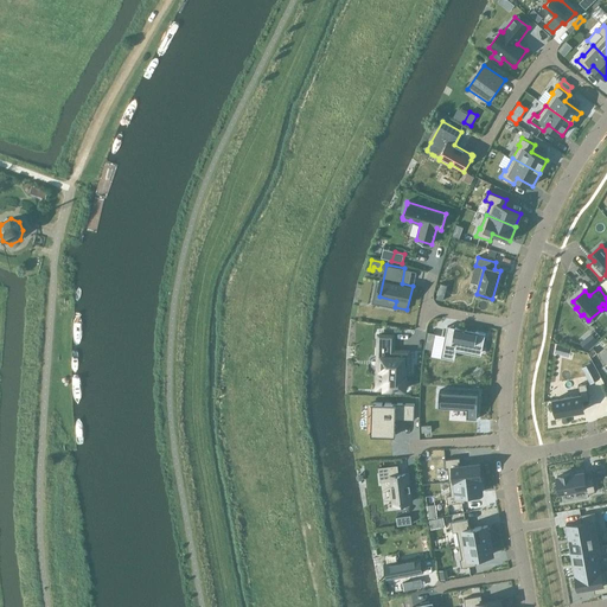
[(445,339),(441,358),(454,360),(457,351),(481,356),(483,352),(486,334),(455,328),(453,340),(445,339)]
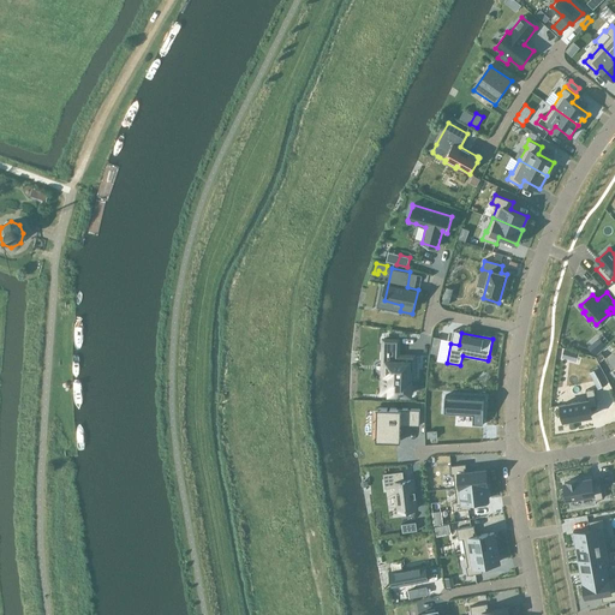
[(434,336),(431,353),(439,354),(441,339),(434,336)]
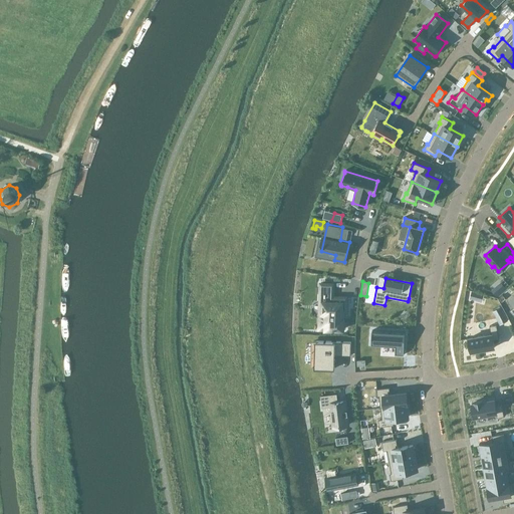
[(501,283),(492,291),(499,298),(508,290),(501,283)]
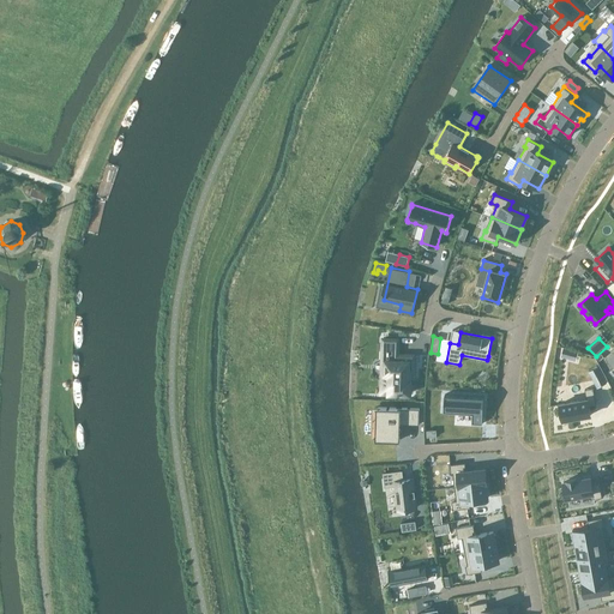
[(383,380),(381,393),(389,393),(410,395),(410,380),(408,380),(409,371),(413,372),(414,356),(397,355),(398,339),(384,339),(383,380)]
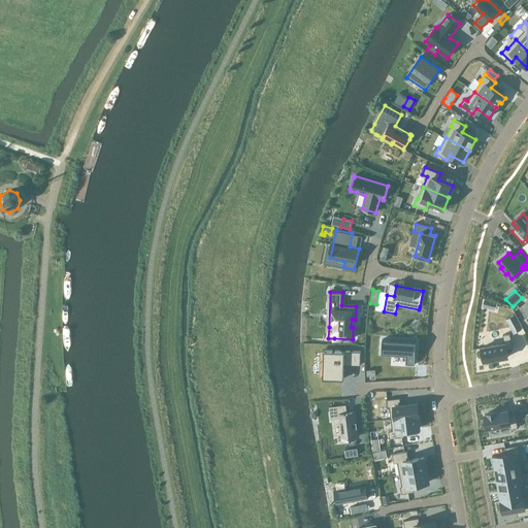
[(489,307),(491,301),(485,299),(483,306),(489,307)]
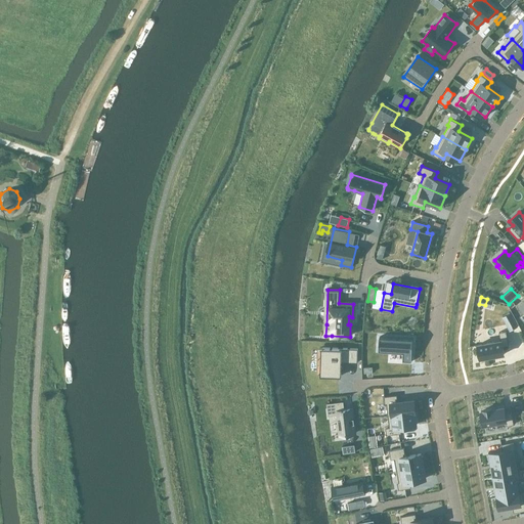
[(510,313),(504,317),(510,331),(517,326),(510,313)]
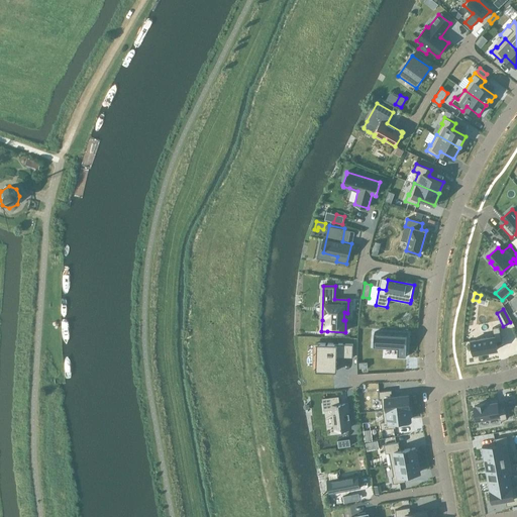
[(494,336),(472,340),(475,354),(477,353),(477,355),(486,354),(485,352),(497,349),(496,342),(502,341),(500,327),(493,328),(494,336)]
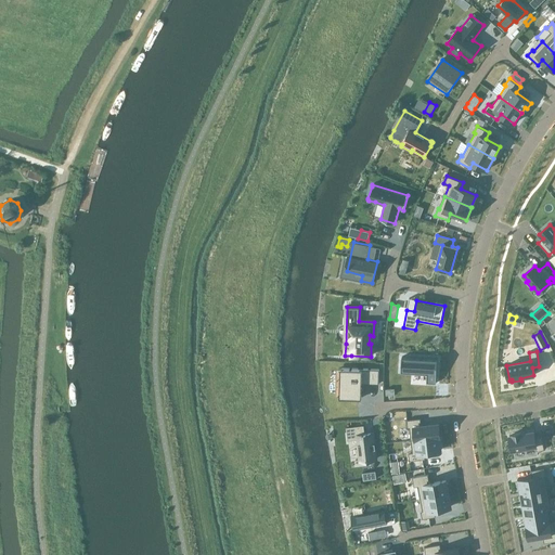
[(437,369),(437,364),(438,359),(402,357),(401,370),(401,372),(427,373),(426,383),(436,384),(437,369)]
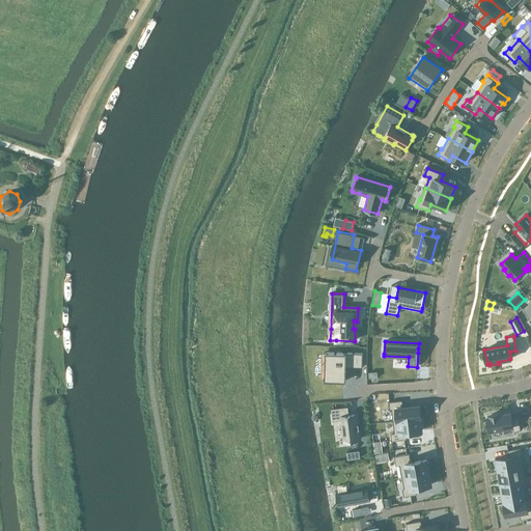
[(325,353),(324,382),(345,382),(345,367),(363,367),(363,354),(325,353)]
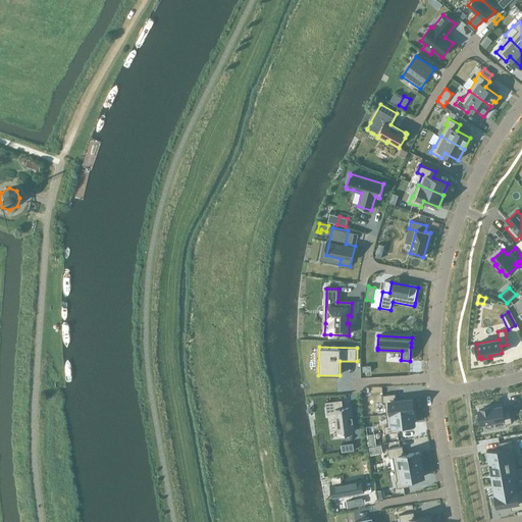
[(396,394),(382,396),(383,403),(384,403),(386,414),(413,412),(414,412),(412,399),(406,399),(396,401),(396,394)]
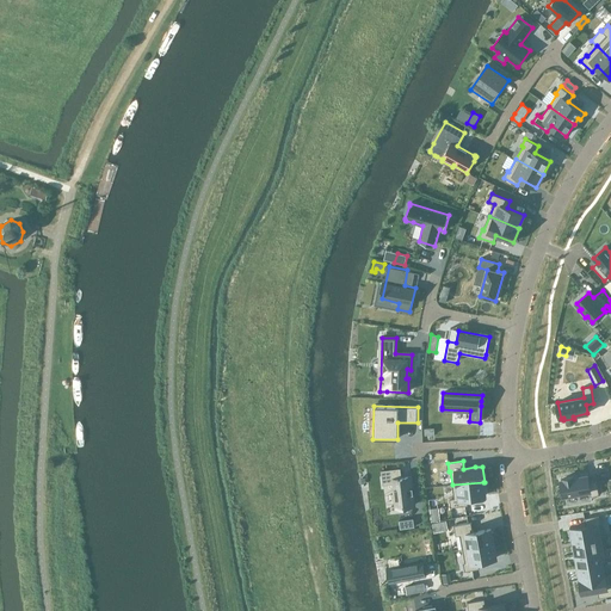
[(396,508),(414,506),(411,477),(401,480),(400,469),(381,473),(383,487),(394,486),(396,508)]
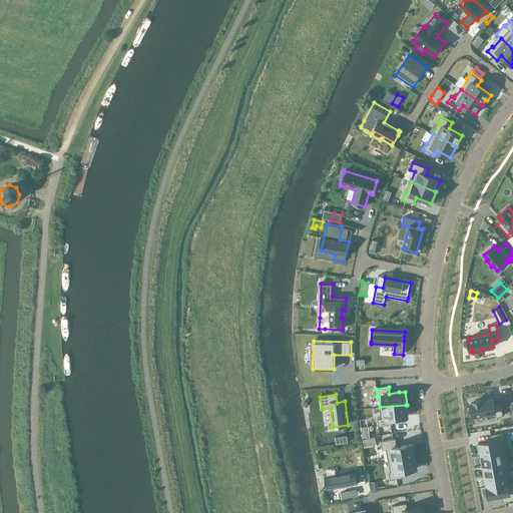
[(473,403),(471,403),(473,416),(495,412),(496,417),(503,416),(501,404),(495,405),(494,399),(482,401),(473,402),(473,403)]
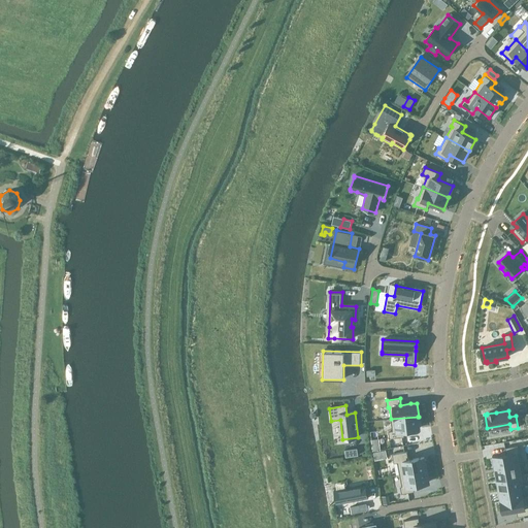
[(392,431),(389,432),(390,439),(404,437),(404,430),(420,429),(418,417),(391,419),(392,431)]
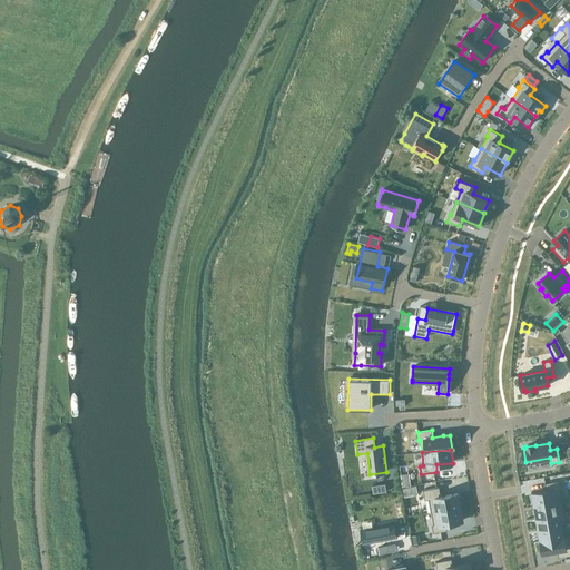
[(547,491),(533,493),(536,504),(562,500),(559,481),(546,483),(547,491)]
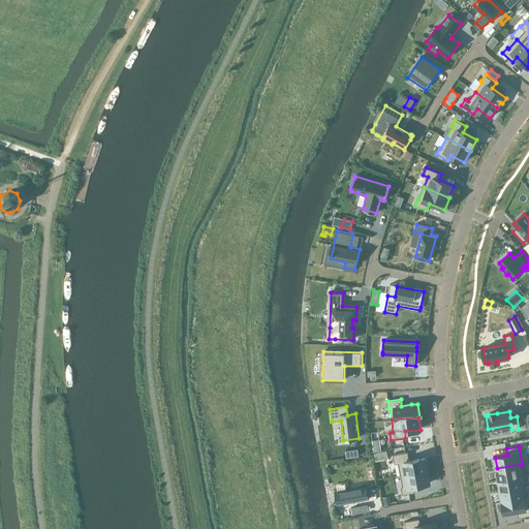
[(358,449),(346,450),(347,458),(359,457),(358,449)]
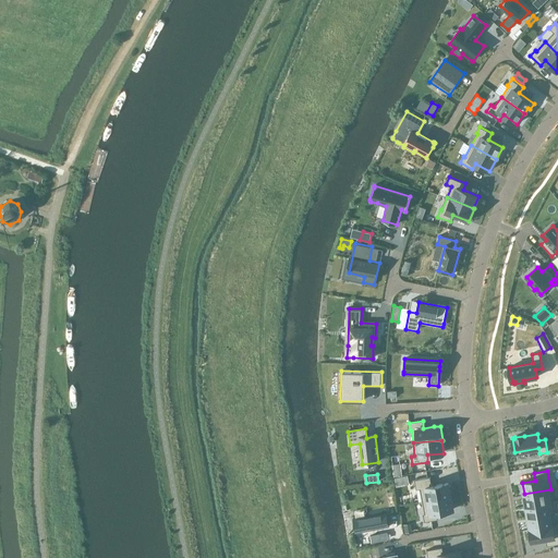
[(431,477),(414,480),(416,489),(420,489),(422,501),(450,496),(448,483),(432,486),(431,477)]
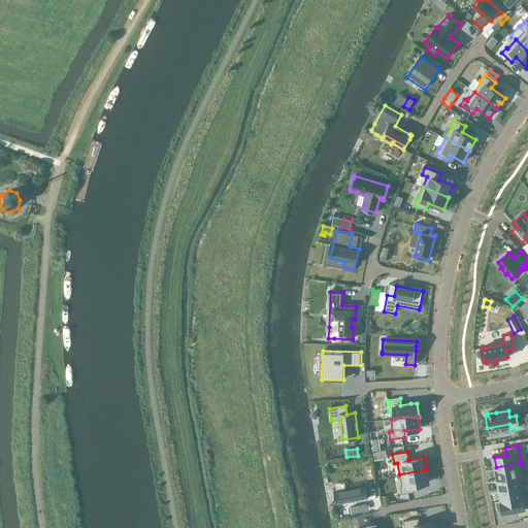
[(521,463),(496,467),(498,479),(523,474),(521,463)]
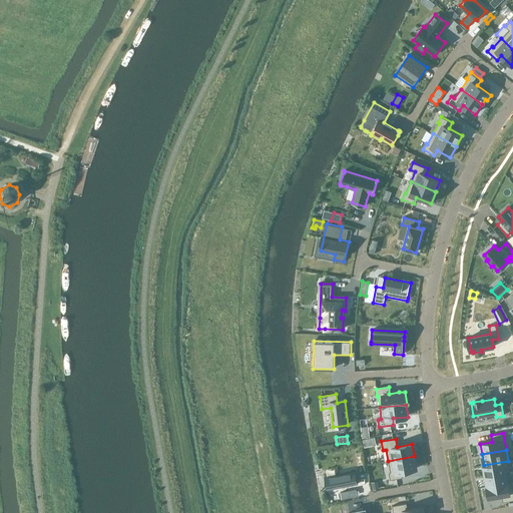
[(414,456),(388,461),(391,473),(389,473),(391,480),(403,478),(402,472),(417,469),(417,468),(414,456)]
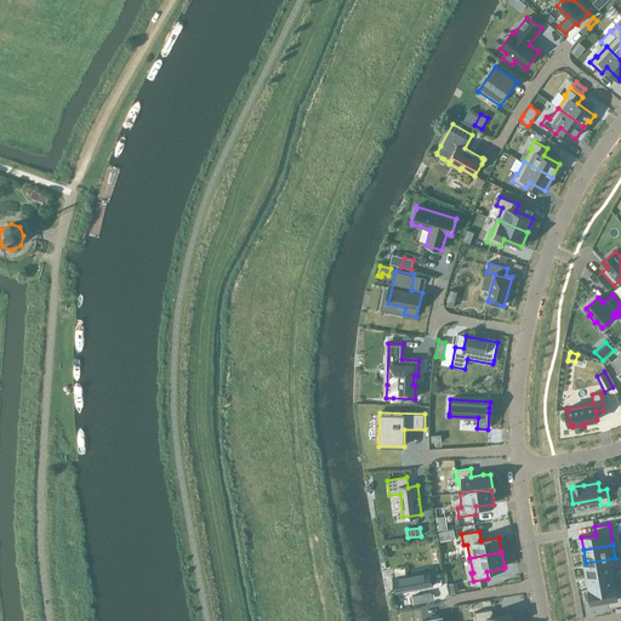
[(615,558),(586,563),(588,576),(617,570),(615,558)]
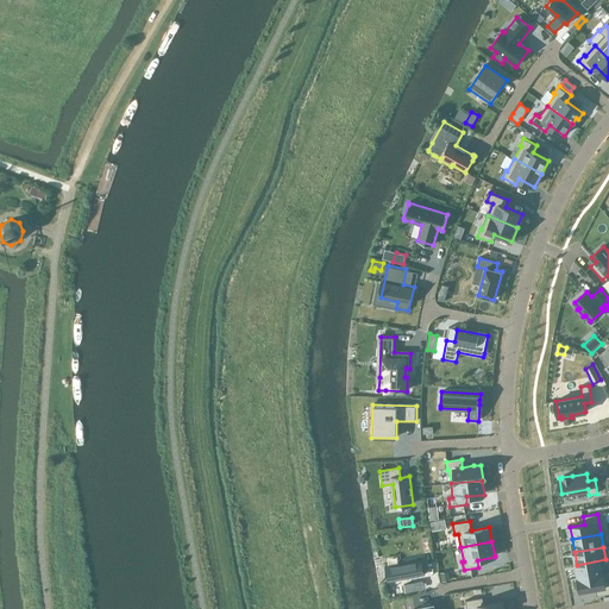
[(408,578),(415,577),(425,575),(422,560),(422,559),(385,566),(385,567),(388,581),(388,582),(408,578)]
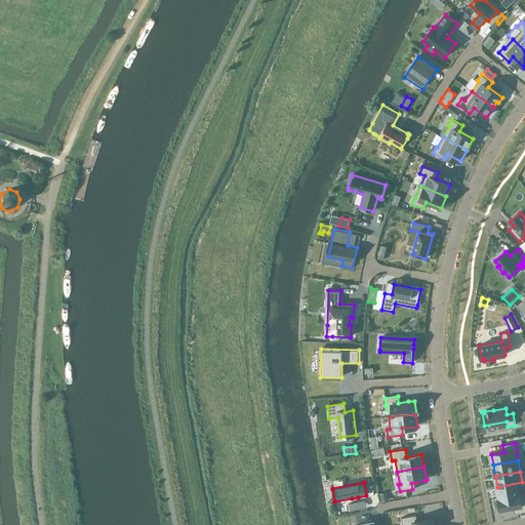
[(522,482),(497,487),(499,497),(519,494),(518,484),(522,483),(522,482)]
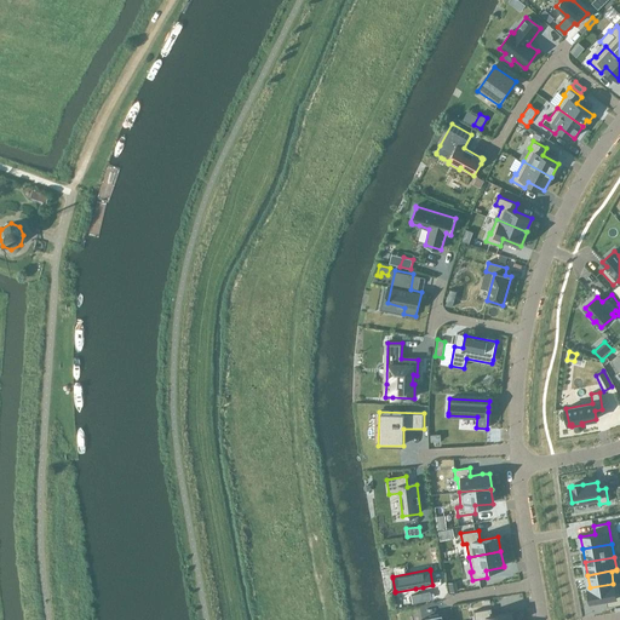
[(590,587),(589,587),(591,602),(607,600),(608,607),(619,604),(619,589),(619,583),(613,584),(590,587)]
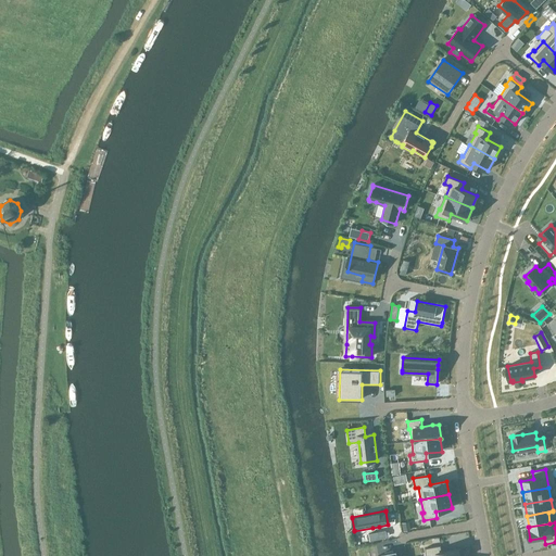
[(441,545),(426,548),(426,555),(427,555),(430,555),(462,555),(460,550),(442,553),(441,545)]
